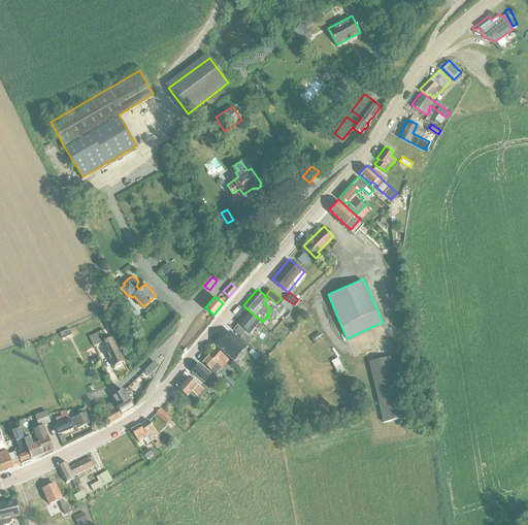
[(237,322),(233,327),(240,333),(245,328),(250,332),(260,320),(248,308),(236,321),(237,322)]
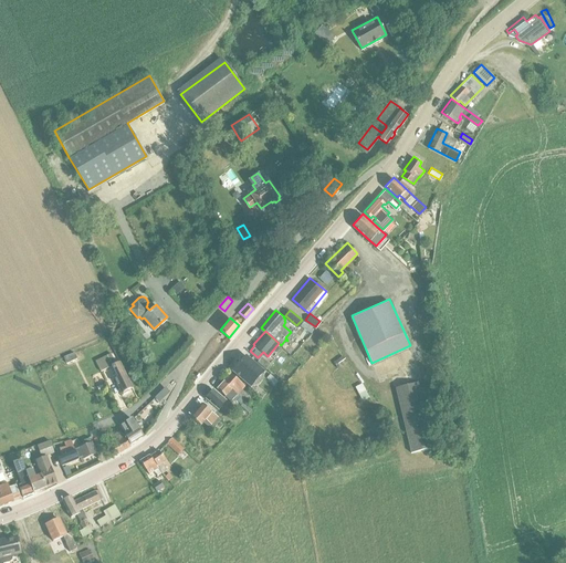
[(64,355),(66,362),(76,357),(74,351),(64,355)]
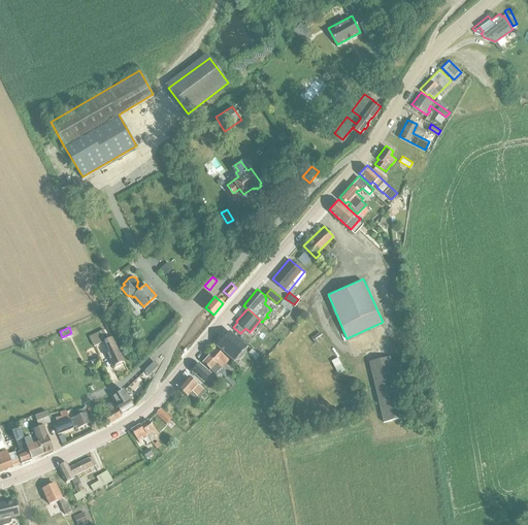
[(104,339),(109,350),(106,351),(112,364),(113,364),(114,366),(120,363),(119,361),(123,360),(117,347),(111,335),(108,337),(103,328),(89,334),(94,345),(104,339)]
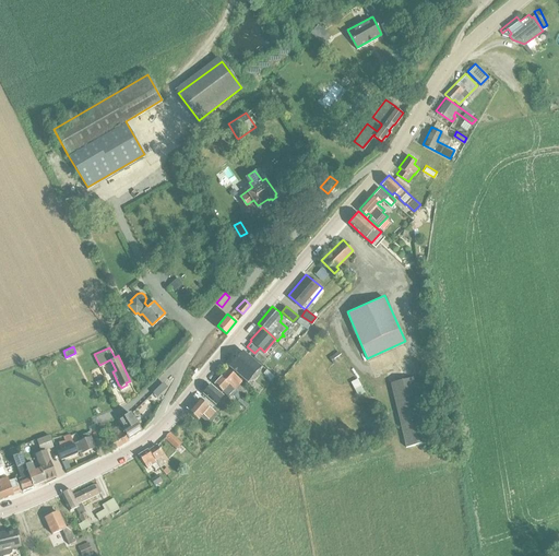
[(230,366),(232,367),(247,380),(260,366),(242,350),(230,363),(230,364),(230,365),(230,366)]
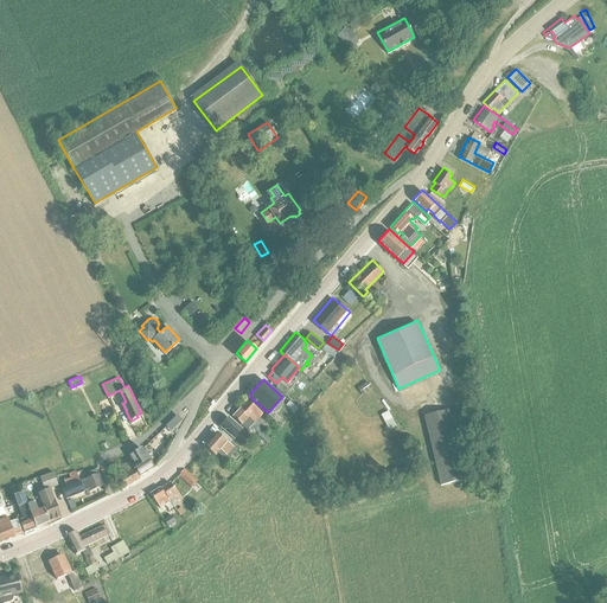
[(292,396),(287,401),(295,409),(300,403),(292,396)]
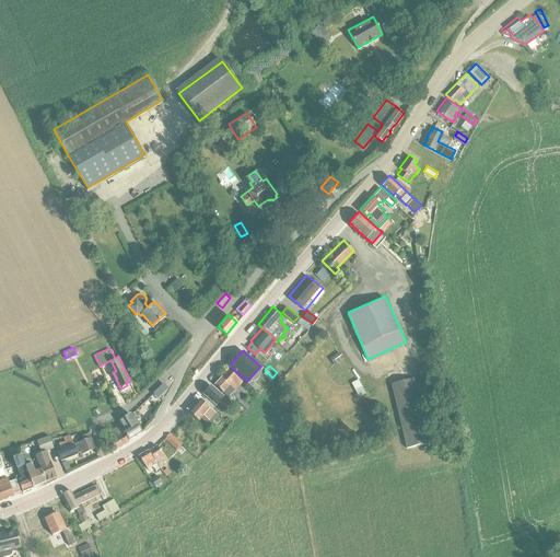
[(229,368),(222,375),(234,387),(246,397),(249,393),(238,383),(242,380),(229,368)]
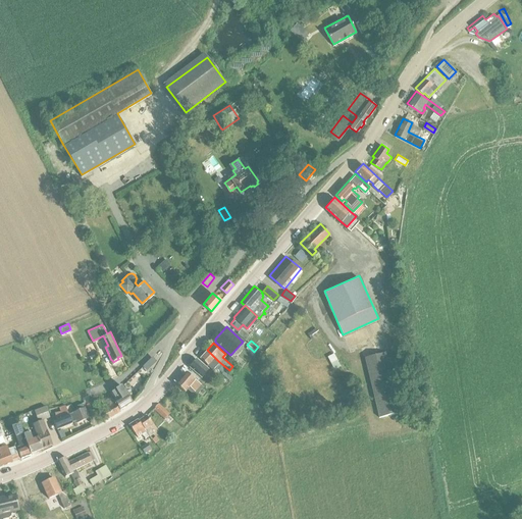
[(206,350),(200,357),(212,368),(215,364),(222,371),(222,372),(229,379),(232,375),(228,372),(228,371),(229,370),(218,361),(207,350),(206,350)]
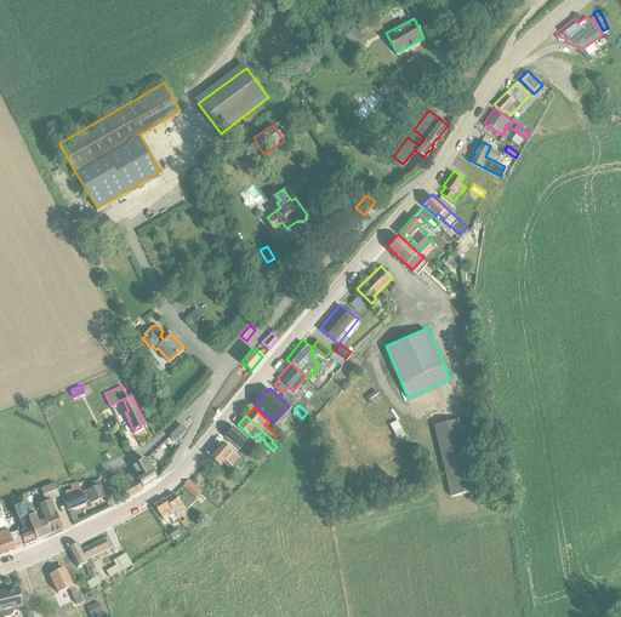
[(392,420),(399,435),(408,432),(400,416),(392,420)]
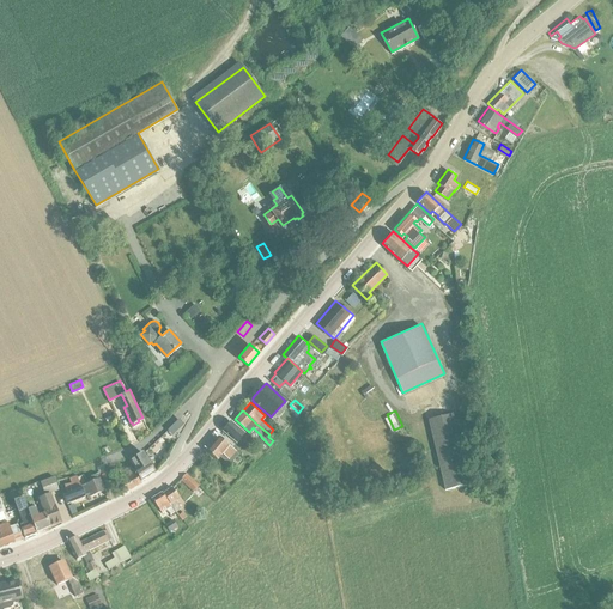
[(429,418),(445,487),(468,482),(451,412),(429,418)]
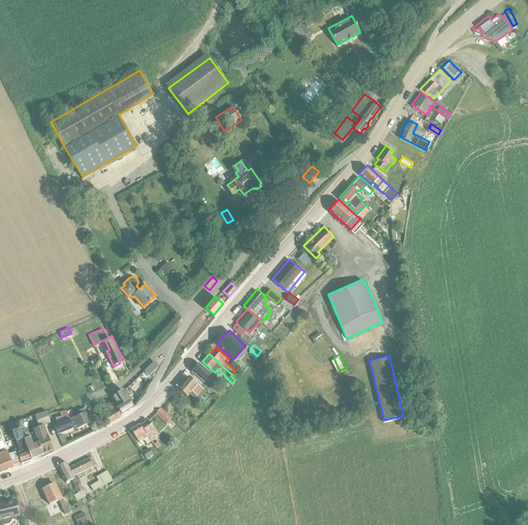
[(157,357),(145,365),(150,371),(161,363),(157,357)]
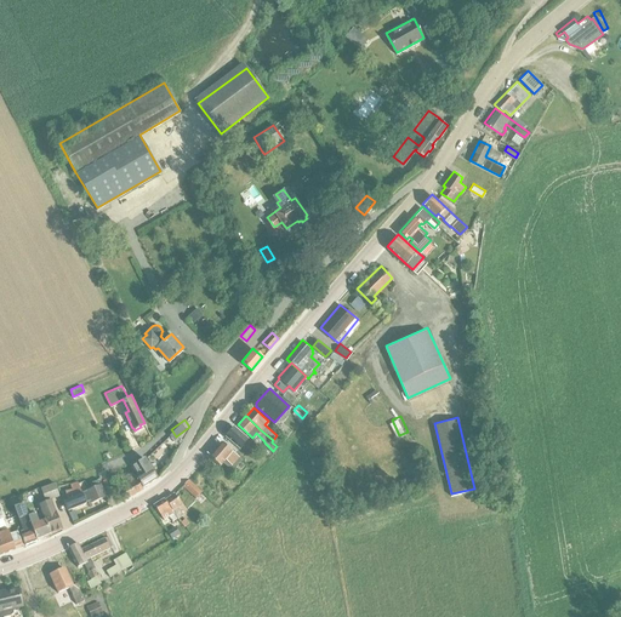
[(233,426),(224,435),(239,447),(241,445),(246,449),(252,441),(233,426)]
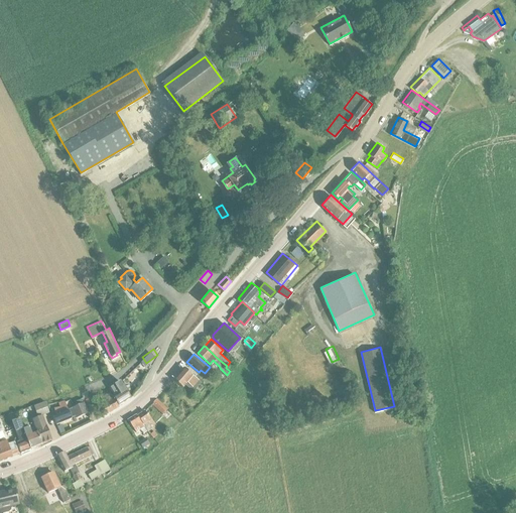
[(185,382),(191,386),(199,378),(183,366),(173,378),(182,386),(185,382)]
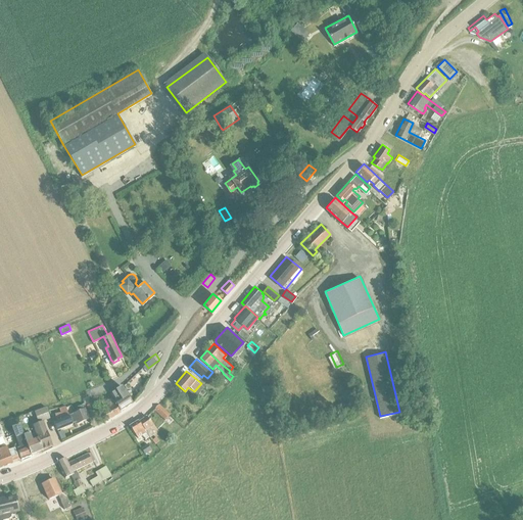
[(122,384),(111,390),(116,399),(115,400),(120,409),(132,402),(122,384)]
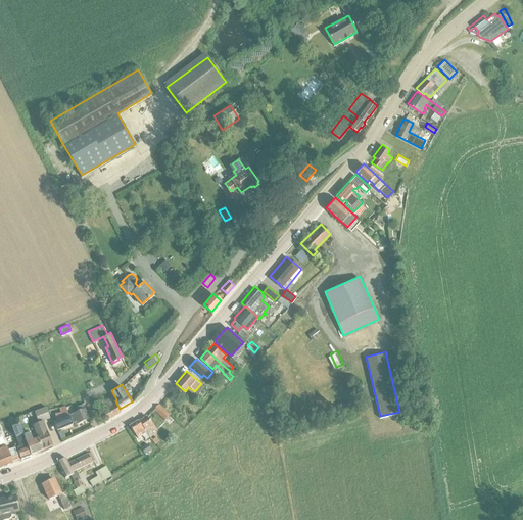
[(116,399),(111,390),(109,388),(103,391),(107,398),(106,398),(110,405),(99,412),(104,420),(121,410),(120,409),(115,400),(116,399)]
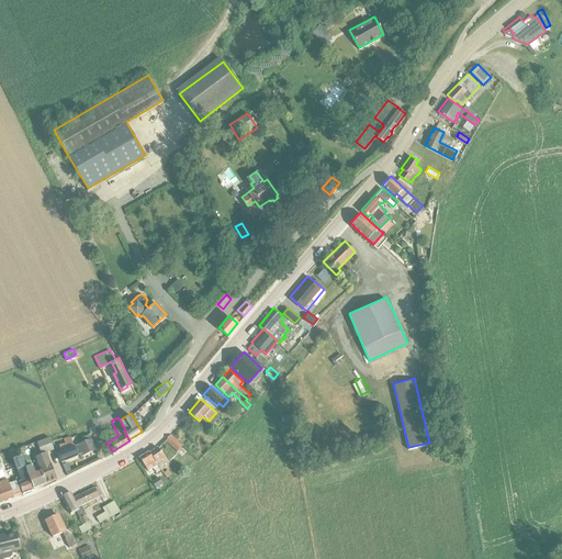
[(97,428),(100,434),(112,428),(109,422),(97,428)]
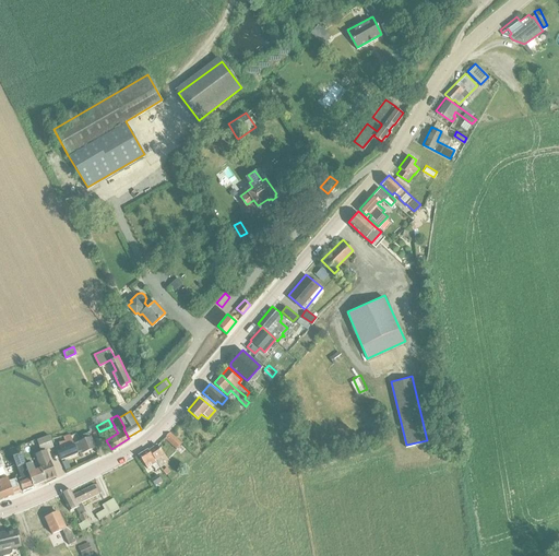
[(165,435),(176,447),(181,441),(169,429),(165,435)]
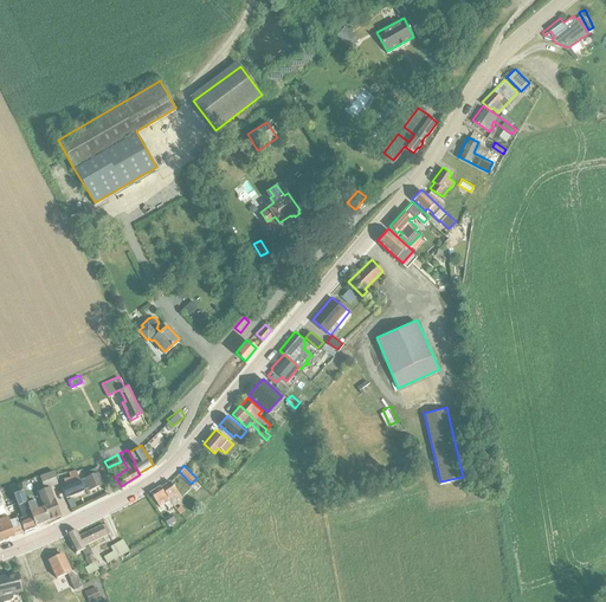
[(89,487),(103,483),(98,471),(97,471),(90,474),(79,478),(76,468),(69,471),(70,476),(63,478),(66,485),(62,486),(65,496),(83,489),(83,487),(89,485),(89,487)]
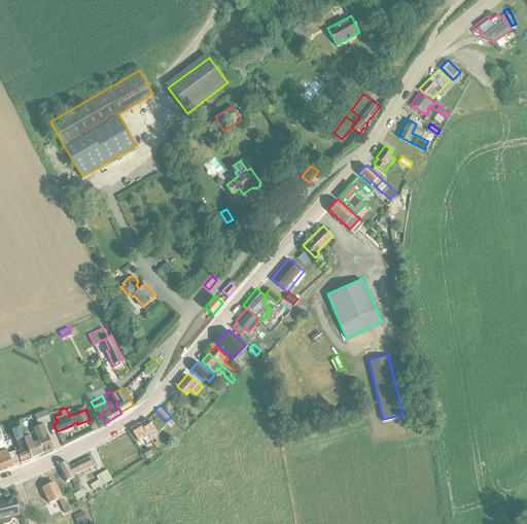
[(32,426),(38,440),(42,450),(53,447),(42,422),(49,419),(46,409),(35,413),(38,423),(32,426)]
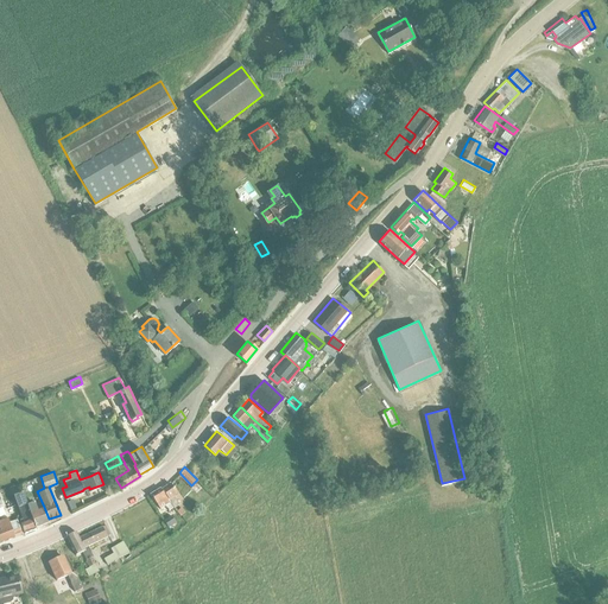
[(170,481),(162,487),(173,504),(173,506),(179,501),(173,494),(177,491),(170,481)]
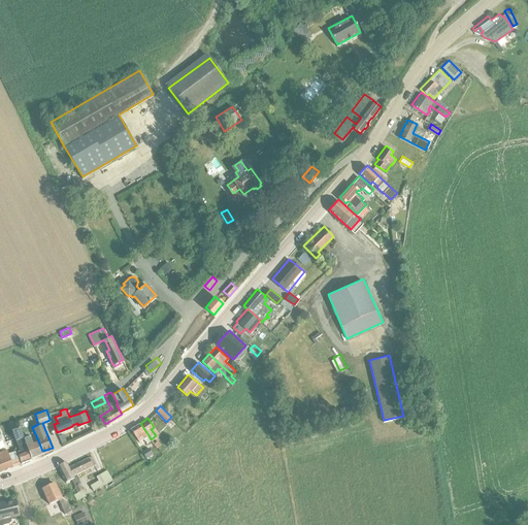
[(151,438),(140,423),(139,422),(130,428),(139,440),(143,437),(146,441),(151,438)]
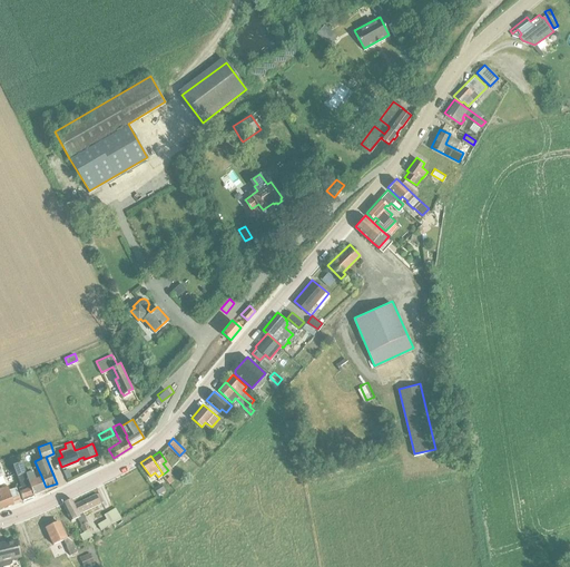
[(33,494),(26,472),(25,472),(22,461),(12,465),(21,485),(18,486),(23,498),(33,495),(33,494)]
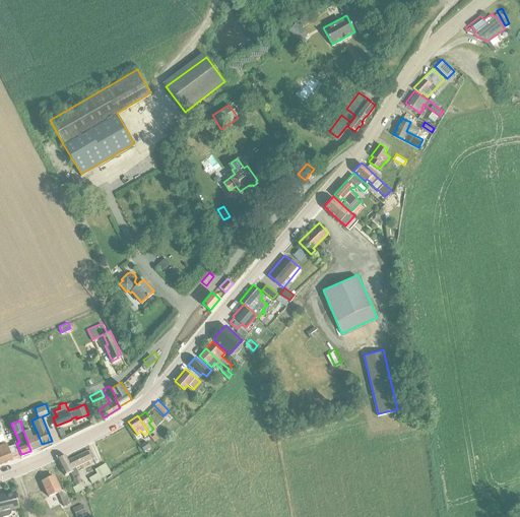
[(0,427),(0,462),(12,458),(11,455),(18,453),(14,443),(8,446),(6,442),(0,444),(0,442),(0,431),(2,431),(1,427),(0,427)]
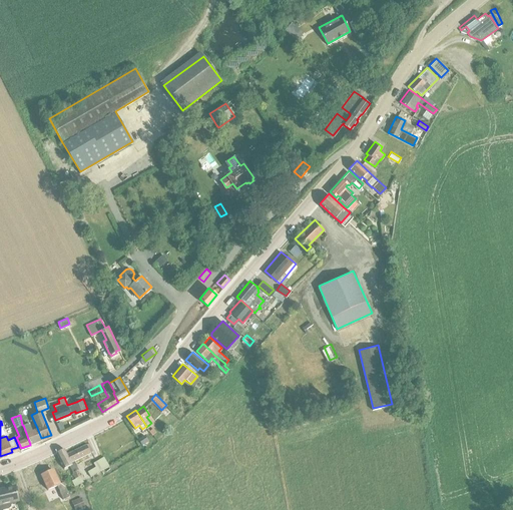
[(29,423),(23,425),(30,444),(41,439),(41,438),(37,428),(32,430),(29,423)]
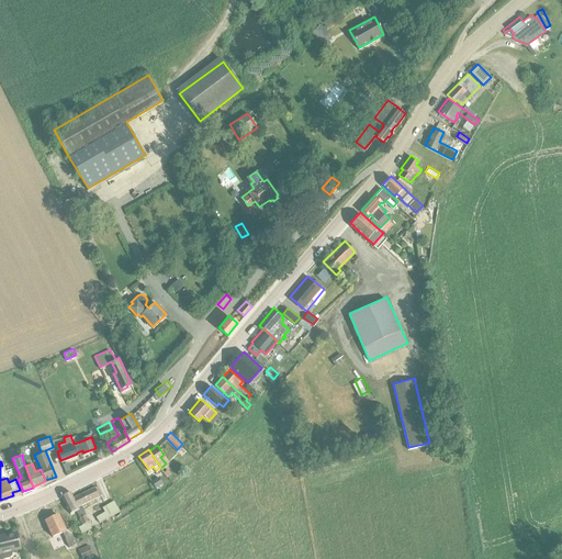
[(150,480),(155,485),(163,481),(158,474),(150,480)]
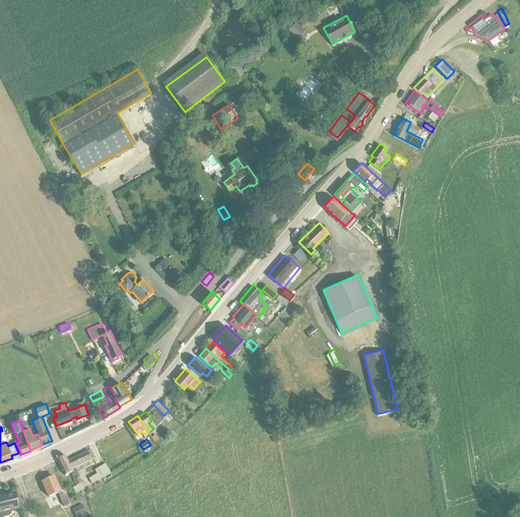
[(70,470),(76,482),(72,486),(75,492),(84,488),(78,474),(79,474),(75,465),(91,457),(90,457),(94,455),(90,447),(68,458),(65,453),(57,457),(65,473),(70,470)]
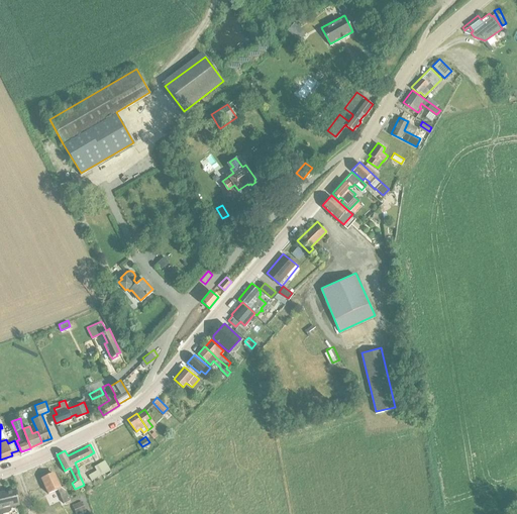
[(91,479),(109,468),(104,458),(94,465),(96,469),(88,474),(91,479)]
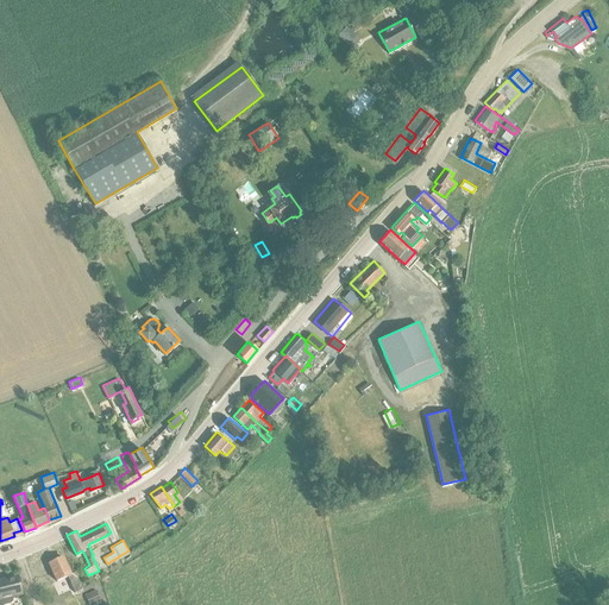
[(67,574),(74,591),(82,586),(75,571),(70,572),(63,555),(49,561),(56,579),(67,574)]
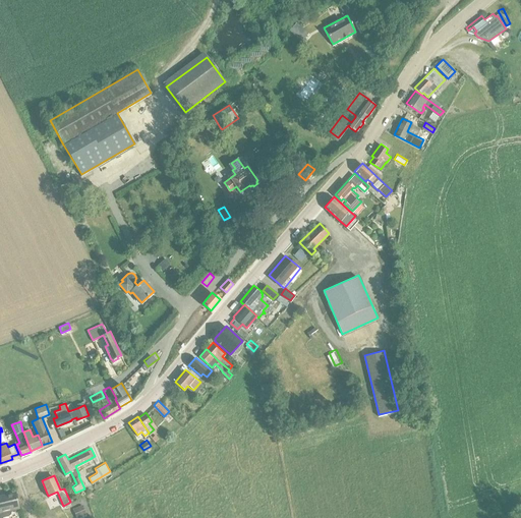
[(14,492),(0,495),(0,516),(3,516),(6,515),(9,514),(10,513),(11,512),(11,511),(11,508),(18,507),(14,492)]
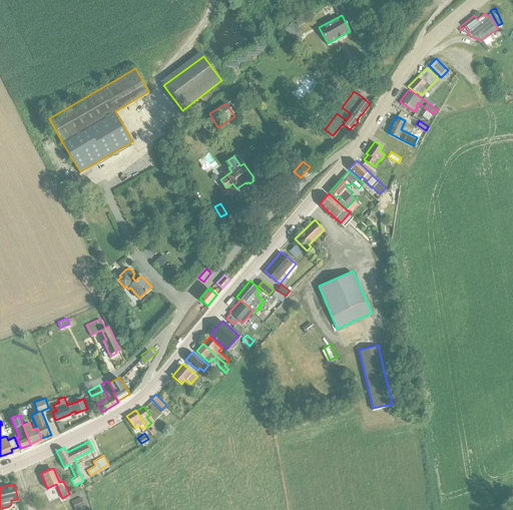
[(84,505),(80,496),(71,499),(75,509),(84,505)]
